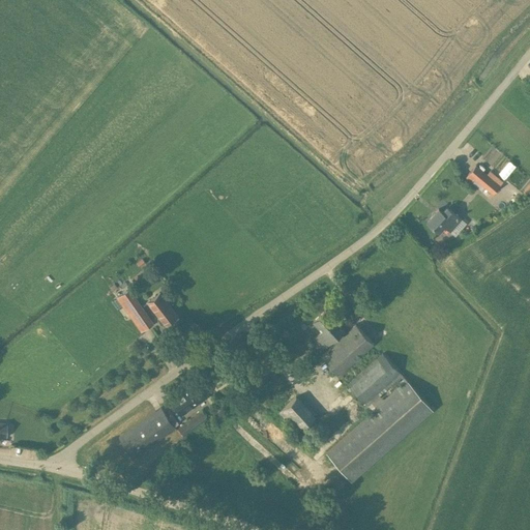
[(475,165),(467,174),(466,177),(471,181),(473,178),(493,194),(500,185),(475,165)]
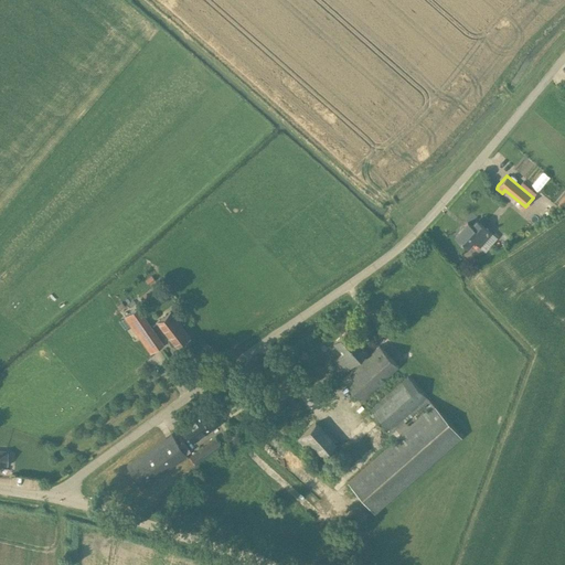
[(456,236),(467,247),(473,240),(480,246),(491,234),(476,221),(471,226),(468,223),(456,236)]
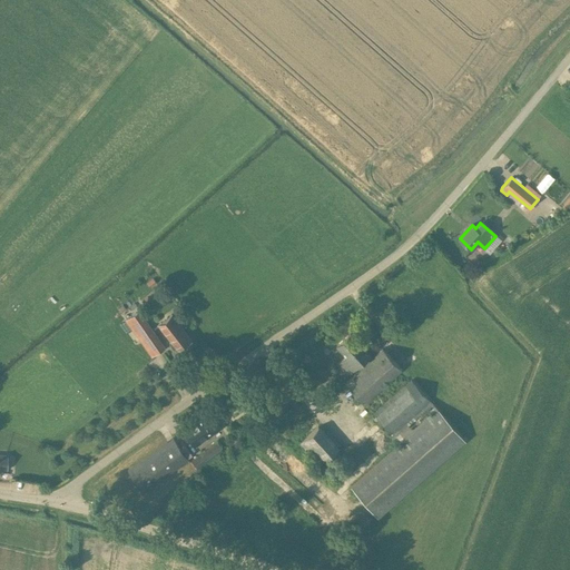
[(172,315),(159,325),(172,341),(170,342),(170,344),(174,349),(176,350),(177,347),(178,350),(192,340),(172,315)]
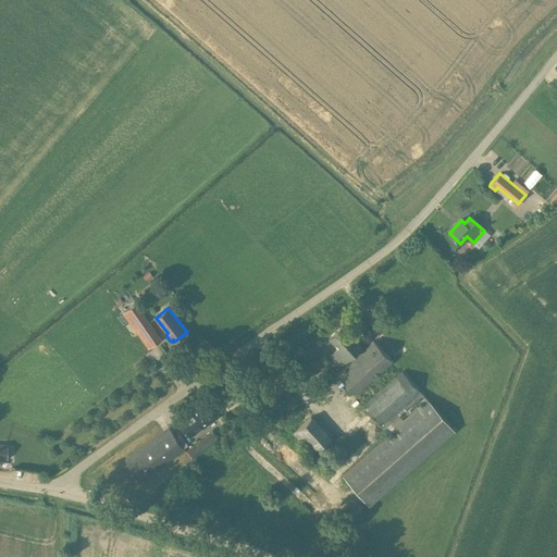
[(146,323),(137,311),(126,319),(136,331),(146,323)]
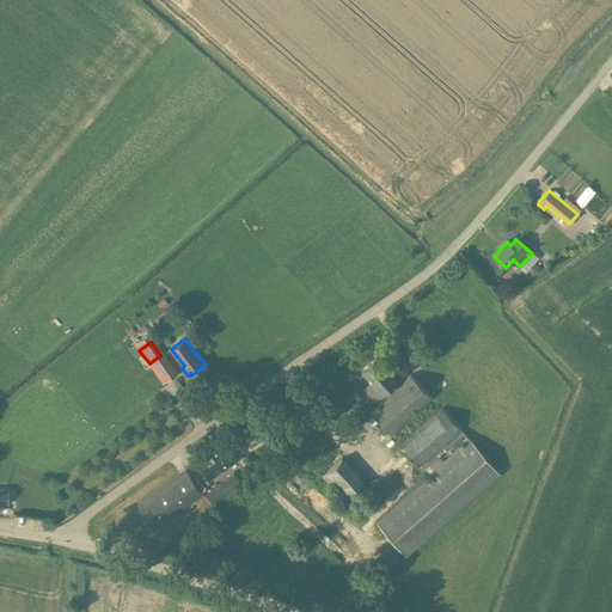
[(164,353),(160,355),(150,363),(163,384),(177,373),(164,353)]
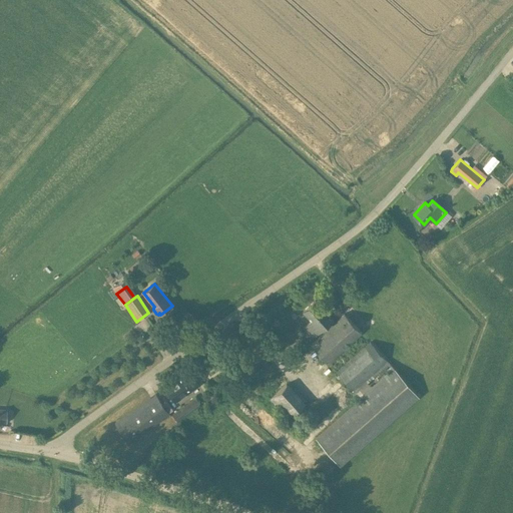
[(303,311),(312,321),(306,327),(314,337),(333,320),(315,300),(303,311)]
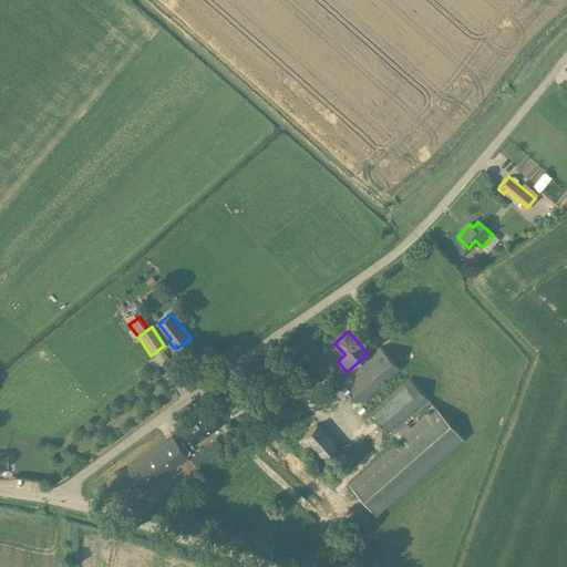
[(381,347),(343,380),(362,402),(400,368),(381,347)]
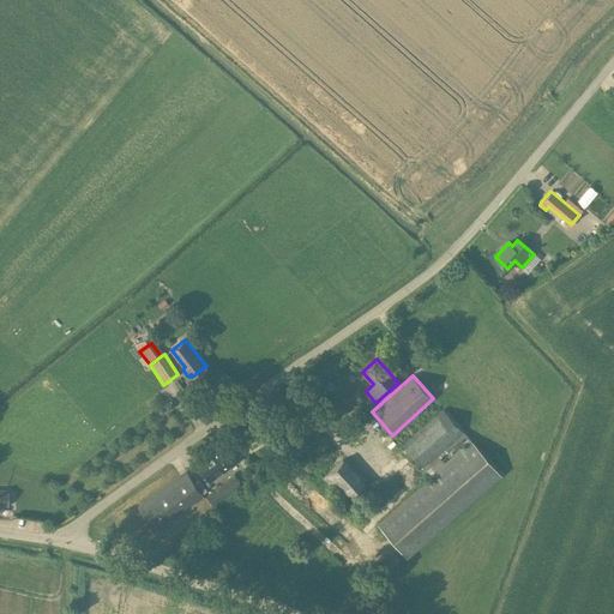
[(402,445),(429,479),(473,440),(443,409),(402,445)]
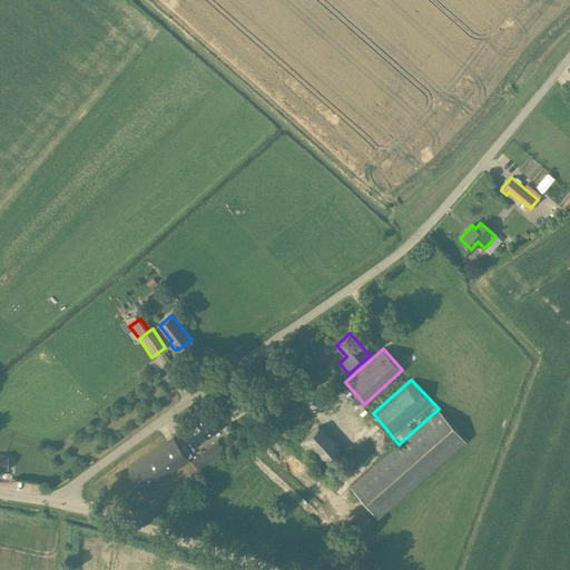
[(439,409),(399,444),(352,485),(379,517),(465,441),(439,409)]
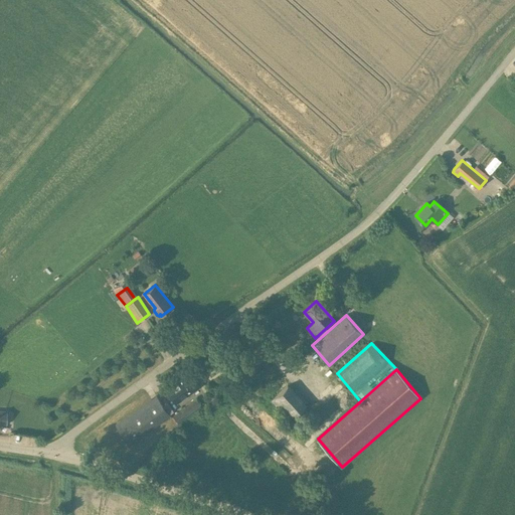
[(166,388),(177,403),(187,396),(200,387),(188,371),(166,388)]
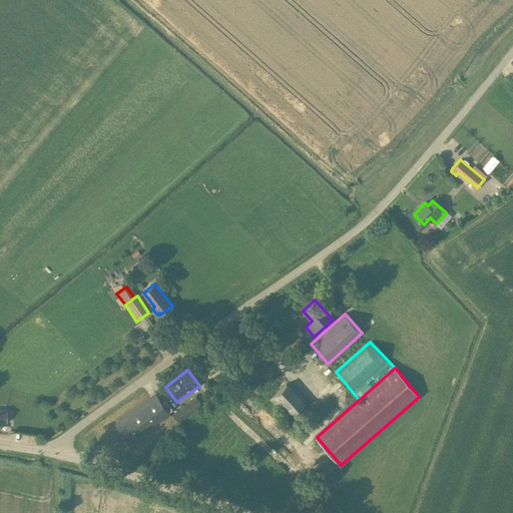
[(288,383),(278,391),(271,398),(270,398),(287,419),(306,403),(288,383)]
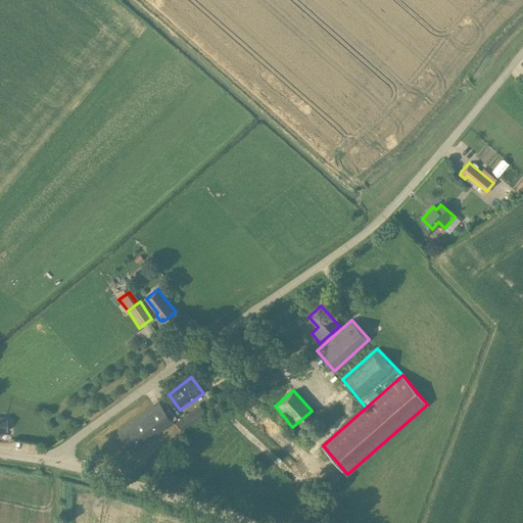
[(199,406),(176,422),(182,430),(204,413),(199,406)]
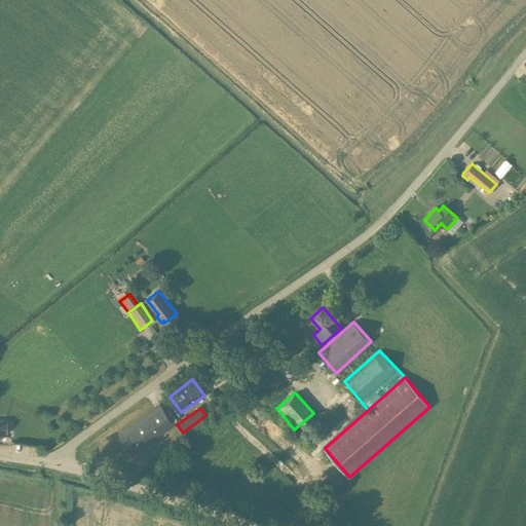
[(142,440),(154,431),(143,416),(118,434),(127,448),(141,438),(142,440)]
